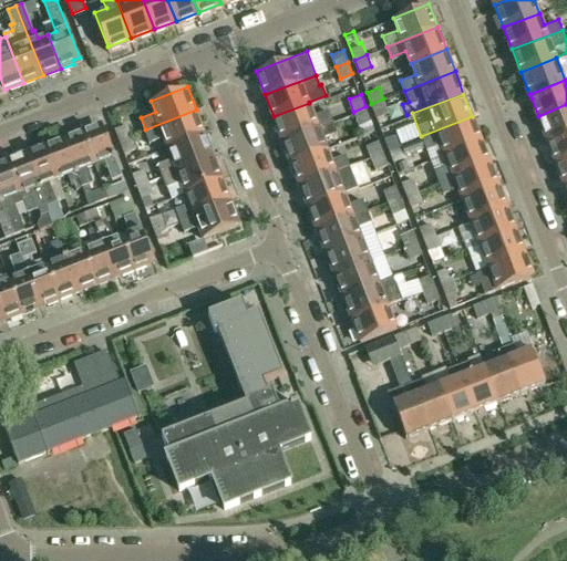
[(388,111),(383,99),(371,104),(375,115),(388,111)]
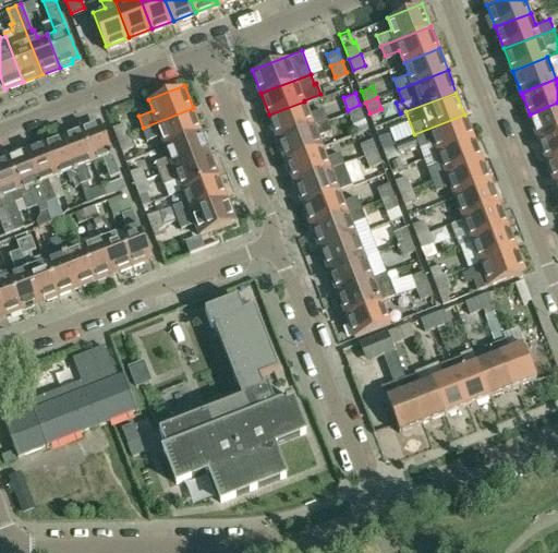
[(308,112),(304,101),(269,115),(278,136),(328,118),(324,107),(308,112)]
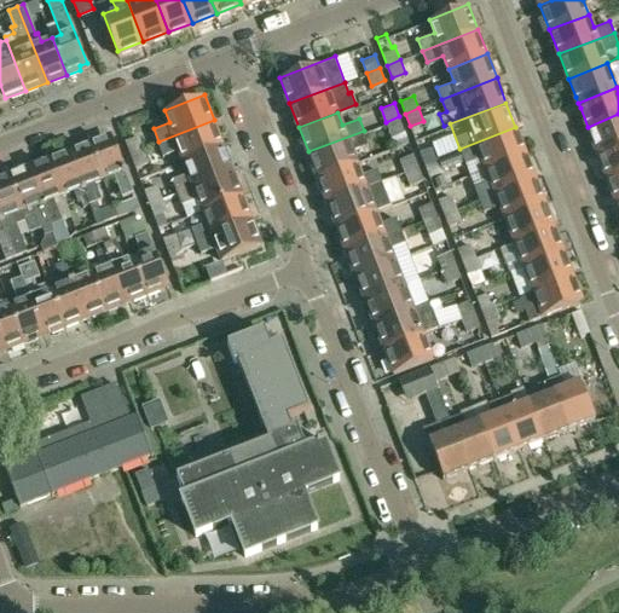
[(618,114),(588,127),(596,151),(618,142),(618,114)]
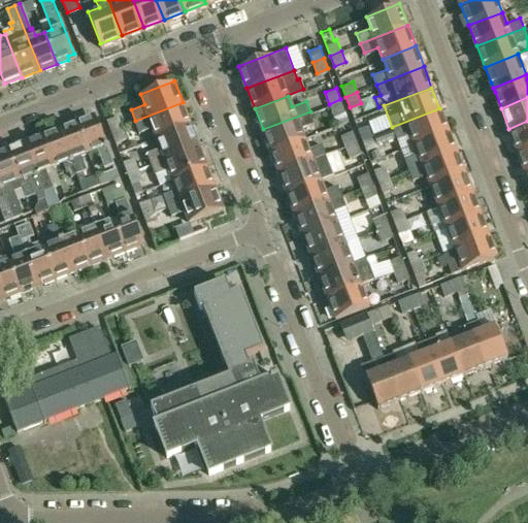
[(344,109),(340,99),(329,104),(333,115),(344,109)]
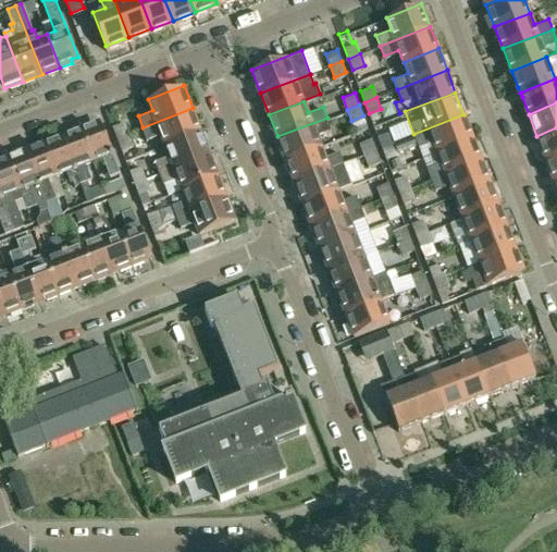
[(161,133),(165,144),(200,130),(193,108),(143,127),(147,138),(161,133)]
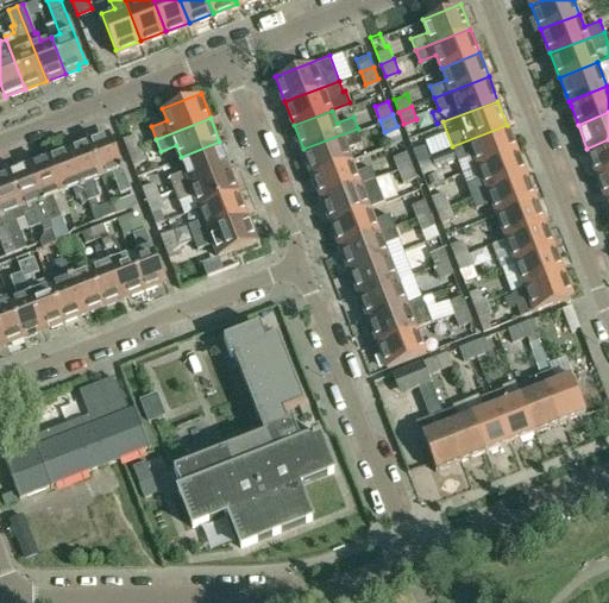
[(516,149),(507,125),(452,146),(431,155),(418,159),(422,171),(435,167),(434,165),(449,159),(449,162),(453,159),(453,158),(457,156),(462,170),(516,149)]
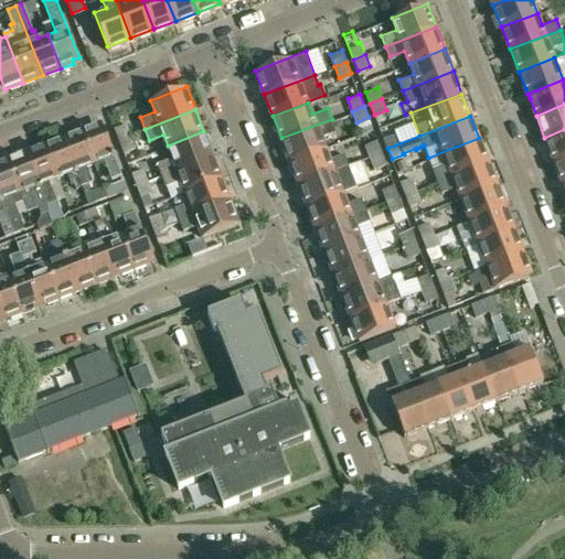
[(281,138),(290,160),(326,147),(321,135),(336,129),(332,119),(281,138)]
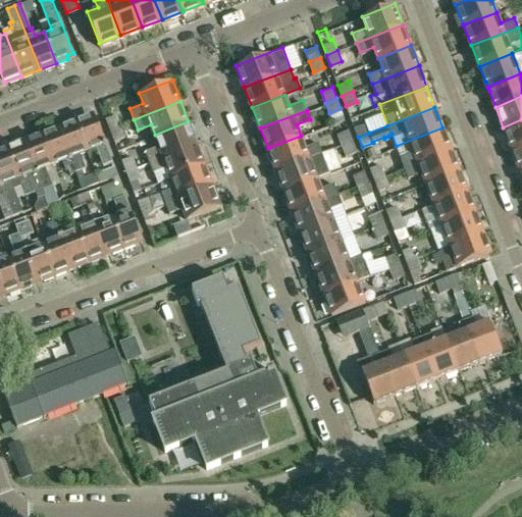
[(111,156),(95,113),(89,115),(86,112),(75,116),(88,149),(96,146),(99,152),(101,151),(104,158),(111,156)]
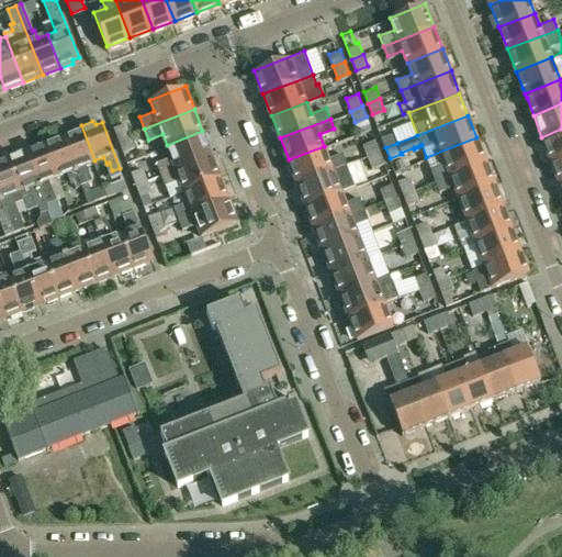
[(114,125),(119,137),(132,133),(127,121),(114,125)]
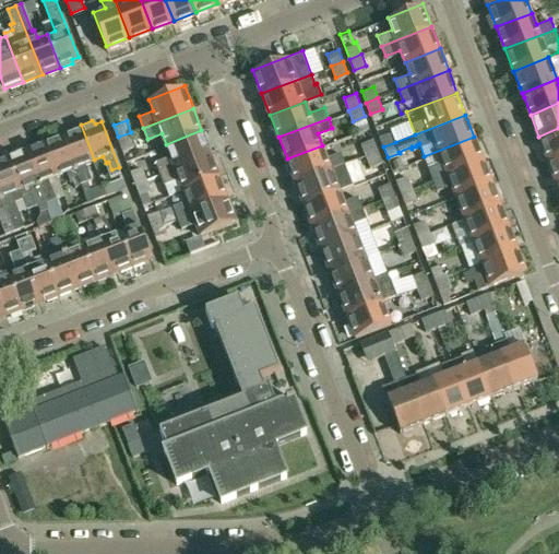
[(91,186),(87,179),(92,177),(85,163),(94,160),(81,125),(62,132),(80,183),(80,181),(83,189),(86,200),(106,192),(102,181),(91,186)]
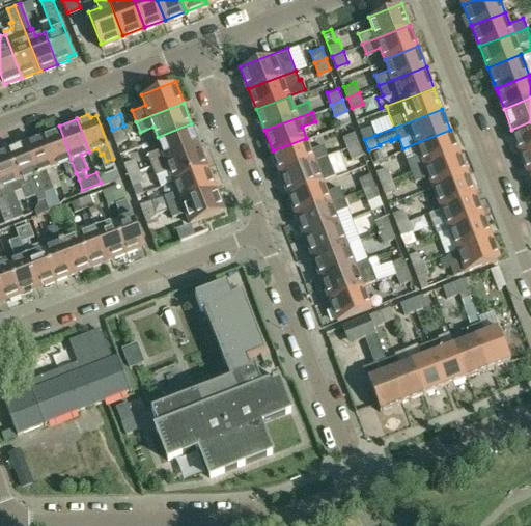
[(530,121),(511,130),(520,150),(530,145),(530,121)]
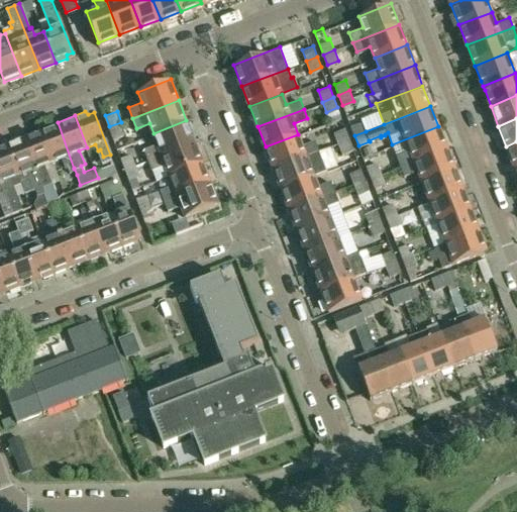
[(143,147),(147,159),(194,140),(186,120),(153,133),(158,142),(143,147)]
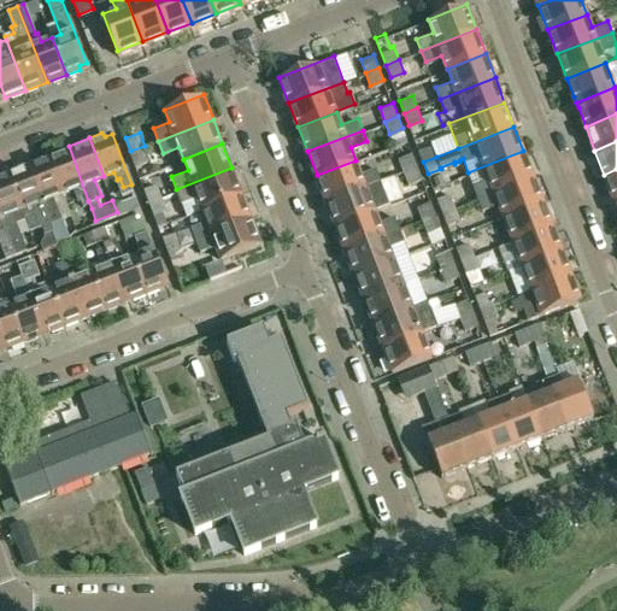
[(436,157),(432,144),(417,148),(423,162),(436,157)]
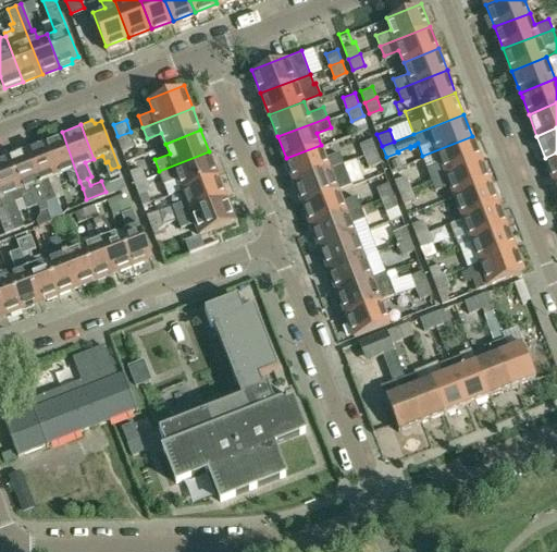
[(62,132),(44,139),(57,173),(66,170),(69,176),(71,175),(74,184),(79,182),(62,132)]
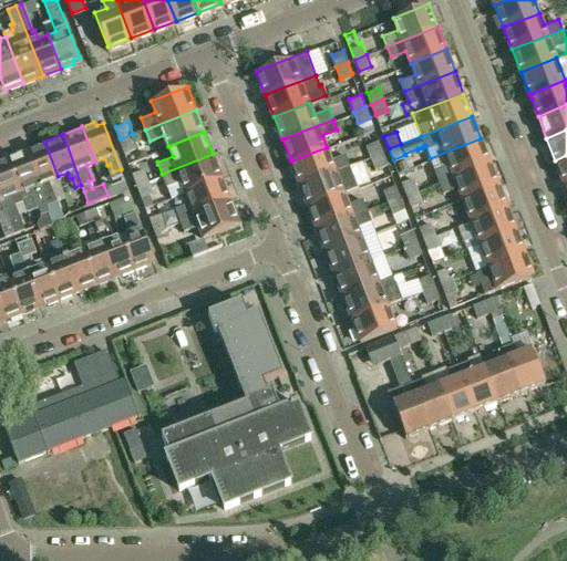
[(120,138),(124,151),(137,145),(133,134),(120,138)]
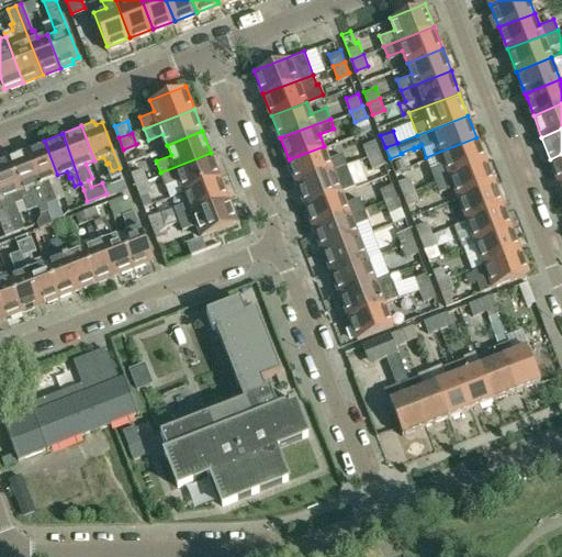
[(363,143),(368,155),(380,149),(374,137),(363,143)]
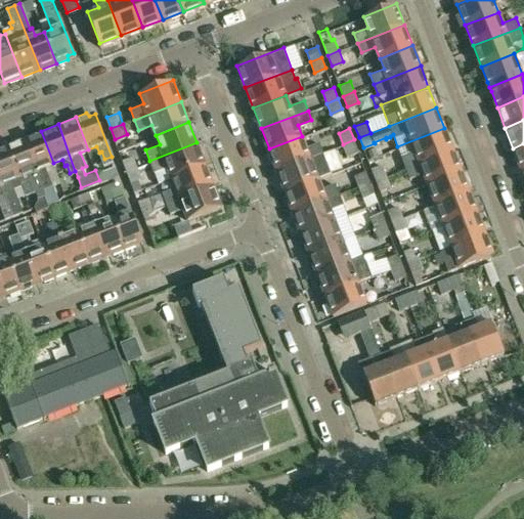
[(452,148),(444,128),(397,146),(405,167),(452,148)]
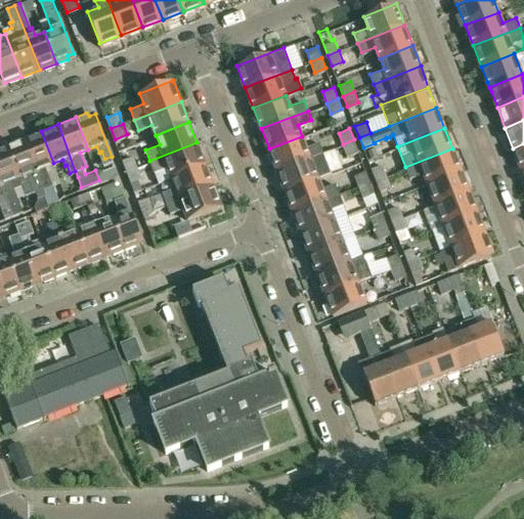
[(41,131),(24,137),(41,188),(60,181),(53,163),(41,131)]
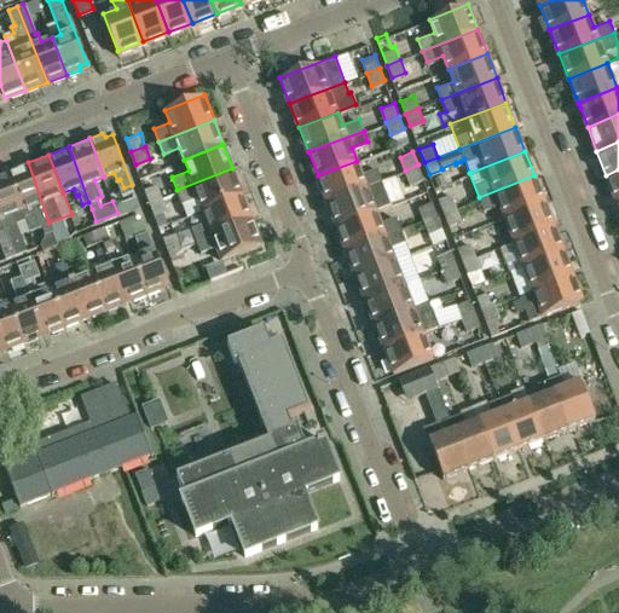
[(389,175),(404,169),(398,156),(388,161),(389,165),(386,166),(389,175)]
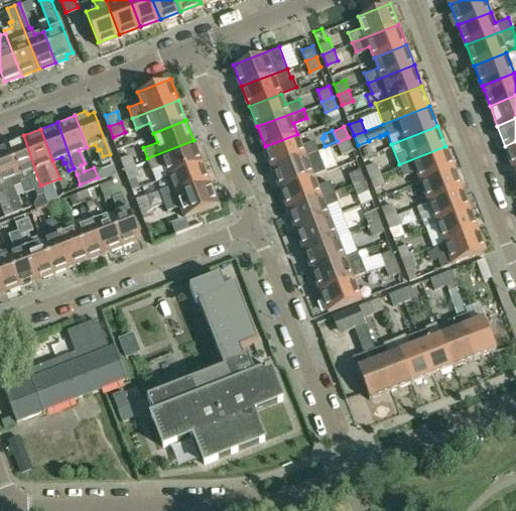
[(265,146),(273,167),(318,149),(314,139),(301,144),(297,134),(265,146)]
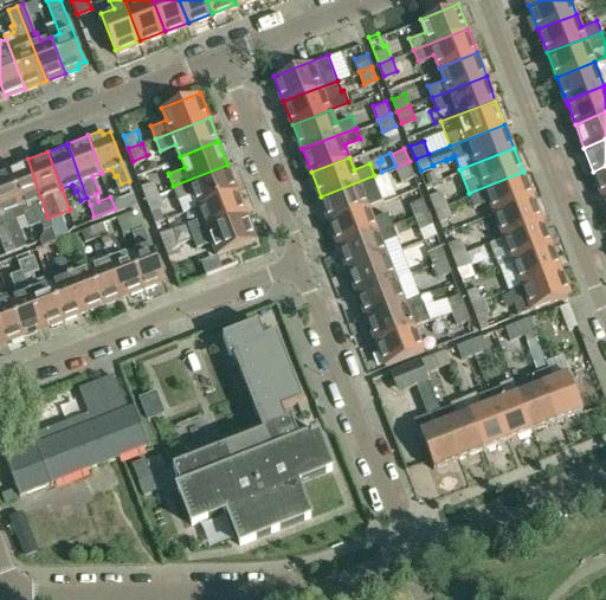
[(24,213),(33,210),(38,221),(47,218),(27,159),(7,167),(24,213)]
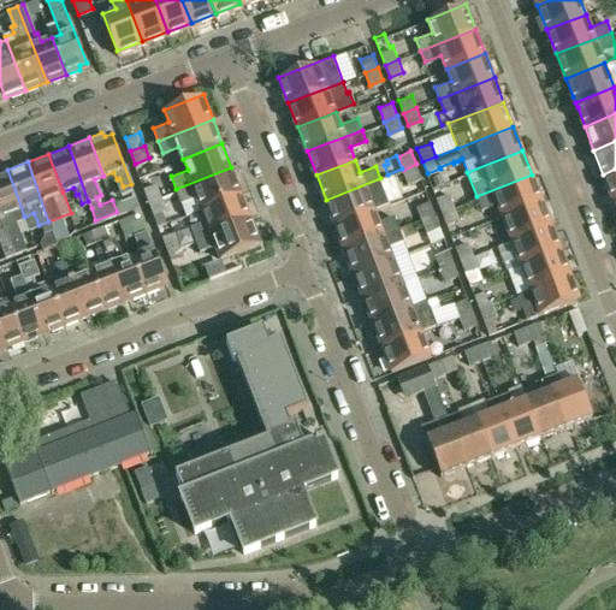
[(421,177),(416,164),(403,170),(408,182),(421,177)]
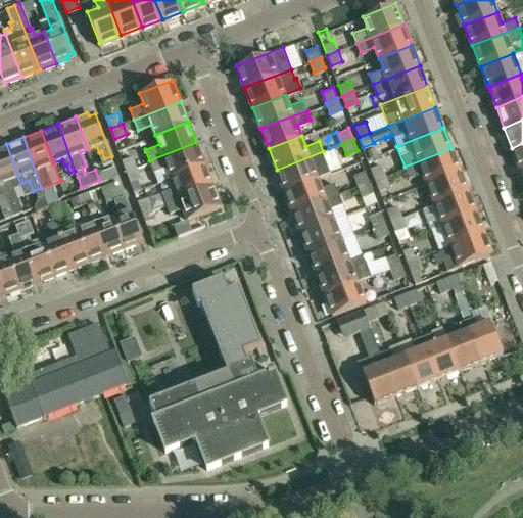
[(168,166),(172,176),(204,162),(196,142),(149,160),(153,171),(168,166)]
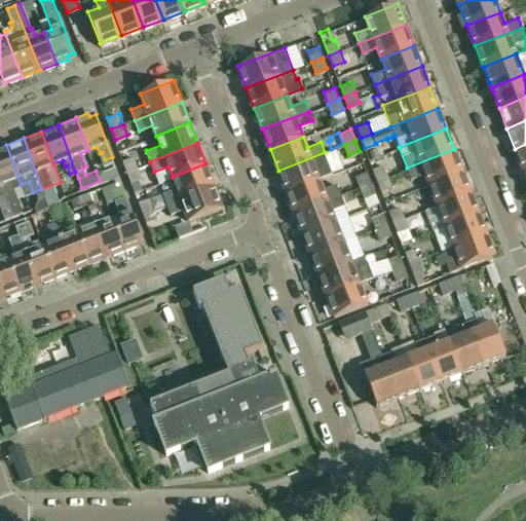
[(525,144),(515,149),(523,170),(525,168),(525,144)]
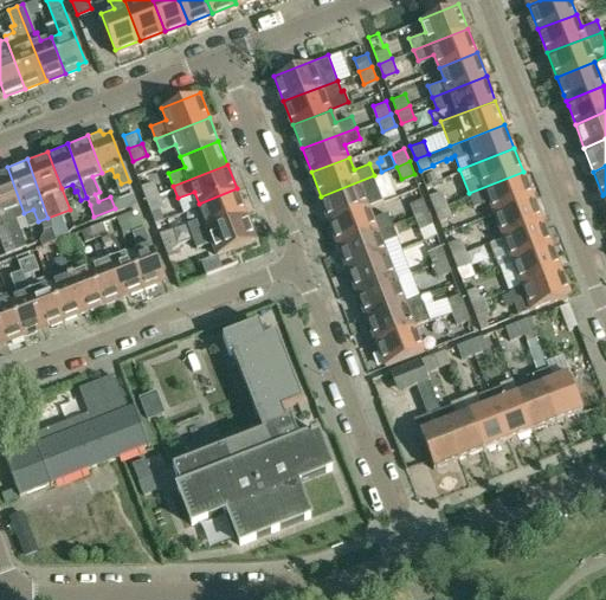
[(7,167),(0,169),(0,211),(13,249),(26,243),(17,217),(24,213),(7,167)]
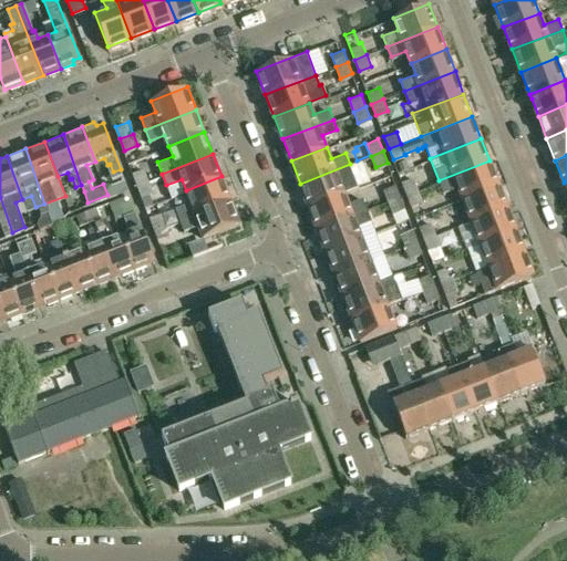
[(398,160),(401,168),(410,165),(409,163),(411,163),(410,159),(408,159),(406,157),(398,160)]
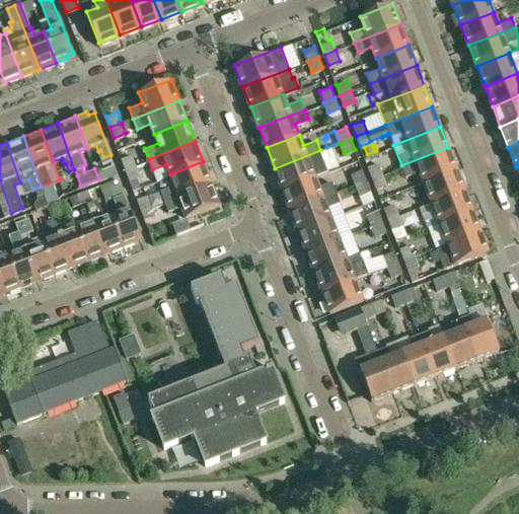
[(419,169),(423,179),(456,167),(448,147),(401,165),(404,174),(419,169)]
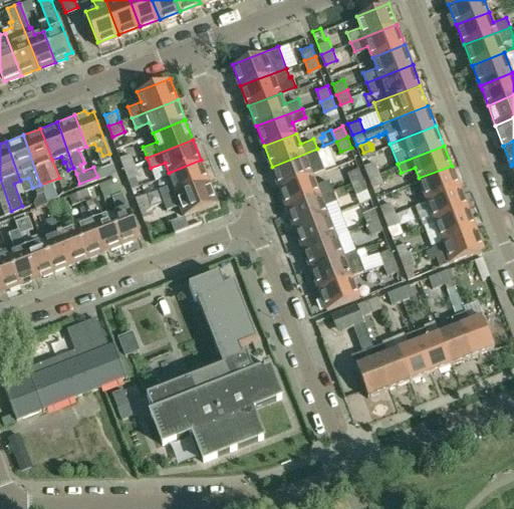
[(279,187),(312,174),(325,169),(317,149),(272,167),(279,187)]
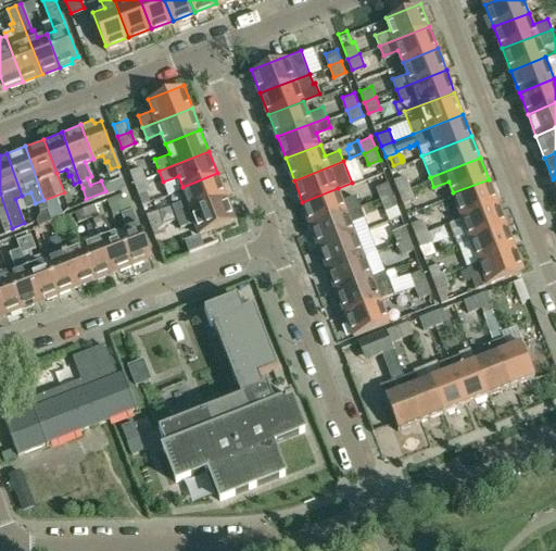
[(129,170),(134,180),(147,176),(142,164),(129,170)]
